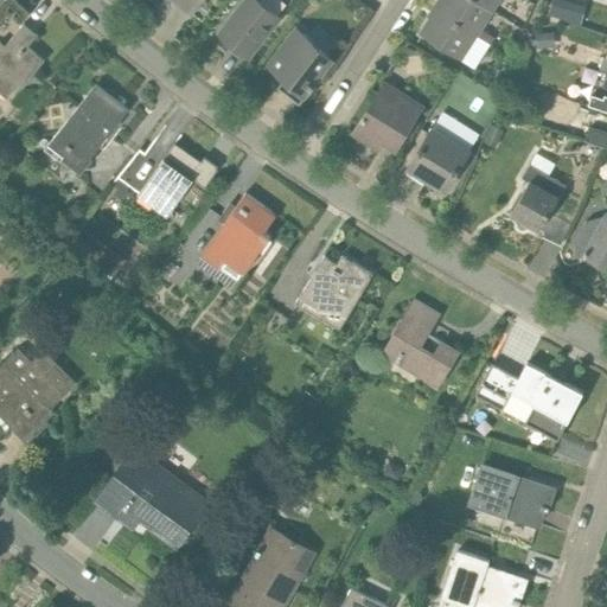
[(174,0),(193,14),(204,0),(174,0)]
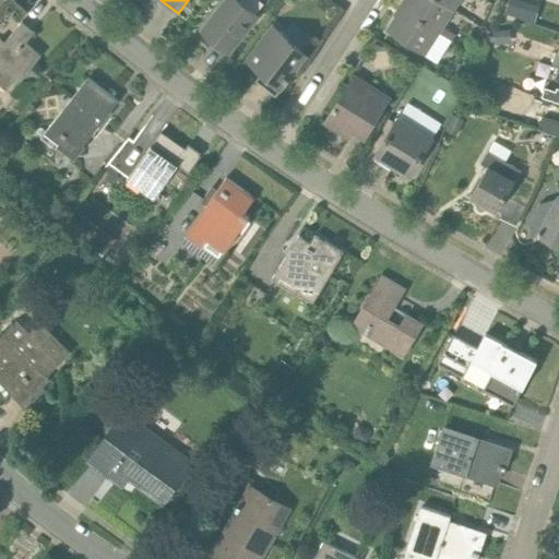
[(229,54),(258,16),(237,0),(226,0),(202,32),(229,54)]
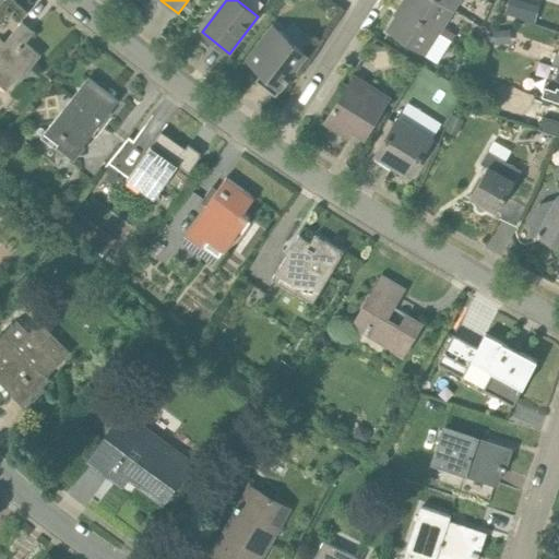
[(406,0),(401,9),(439,33),(454,11),(437,0),(406,0)]
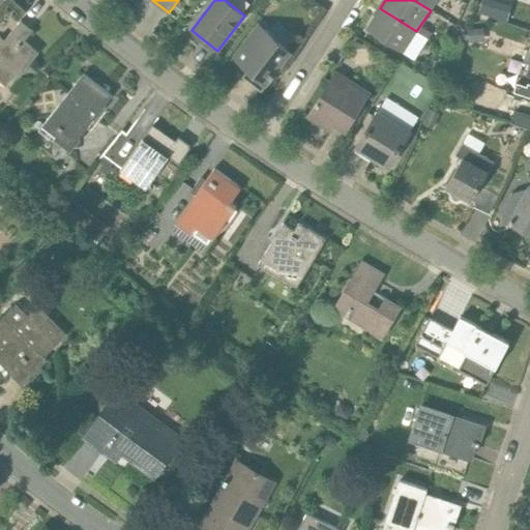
[(414,0),(431,10),(436,0),(414,0)]
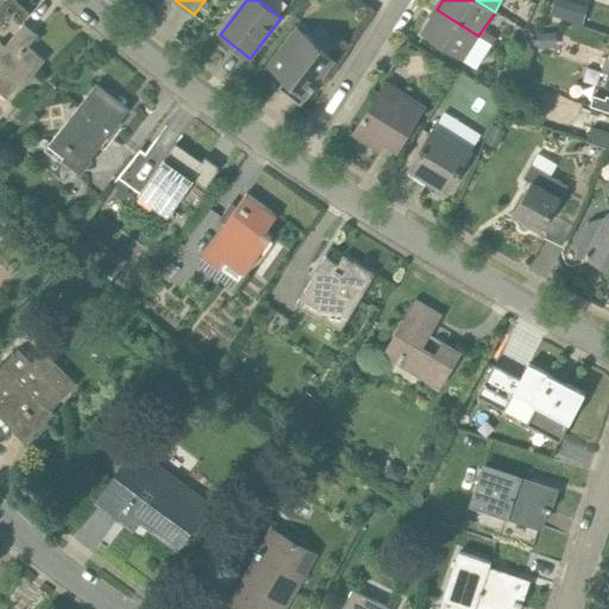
[(564,0),(553,0),(550,16),(565,20),(570,1),(564,0)]
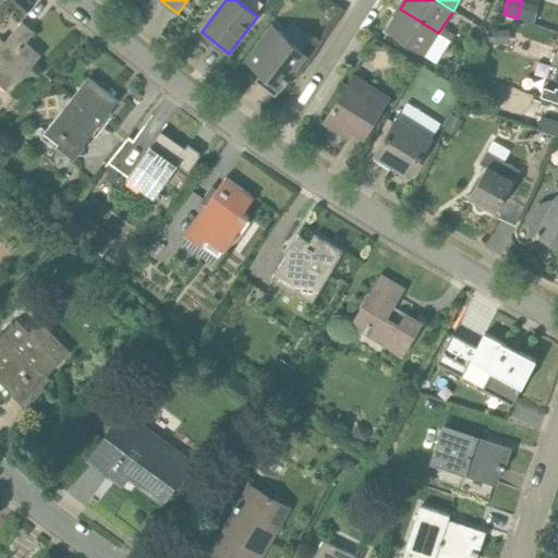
[(438,33),(400,9),(386,32),(424,56),(438,33)]
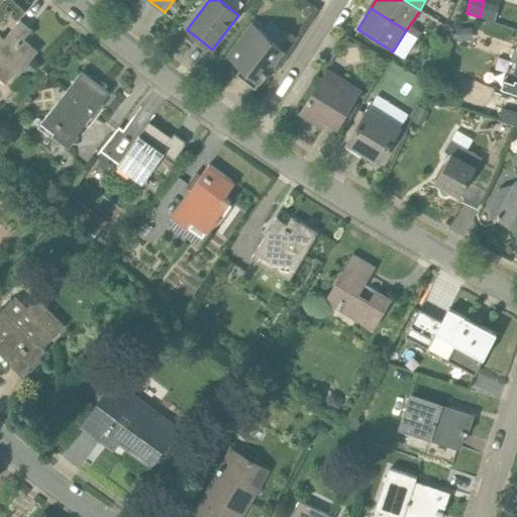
[(19,21),(0,45),(0,79),(7,85),(18,72),(21,74),(38,52),(24,40),(32,30),(19,21)]
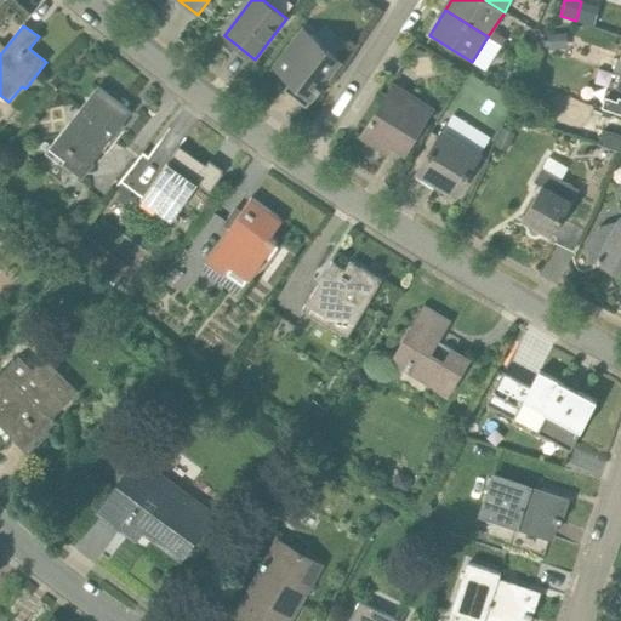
[(507,40),(493,30),(488,36),(502,46),(507,40)]
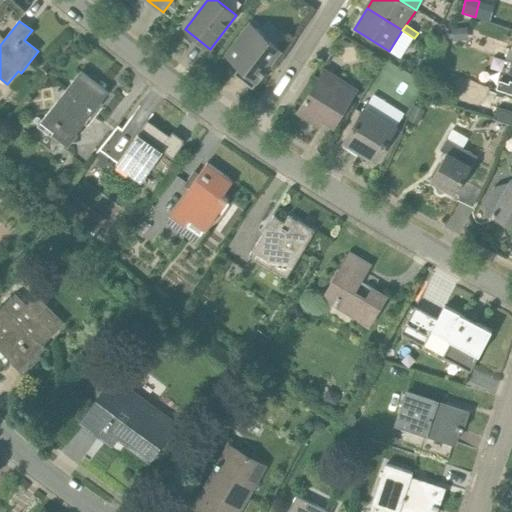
[(235,72),(253,87),(266,70),(262,68),(279,47),(253,27),(229,57),(241,66),(235,72)]
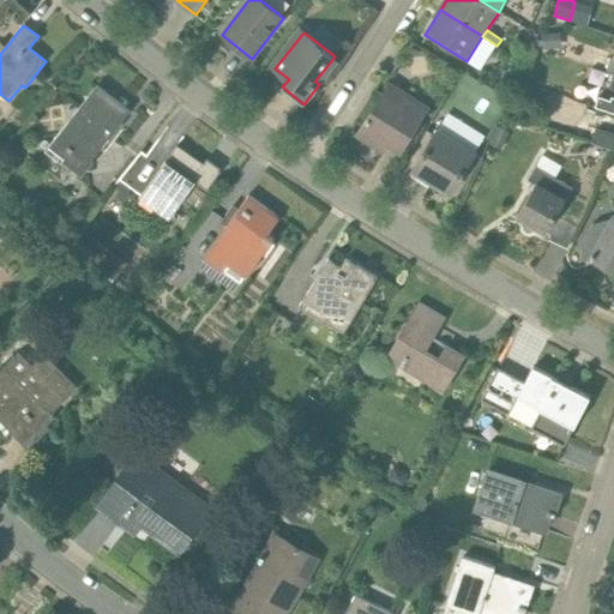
[(557,34),(541,35),(542,49),(558,48),(557,34)]
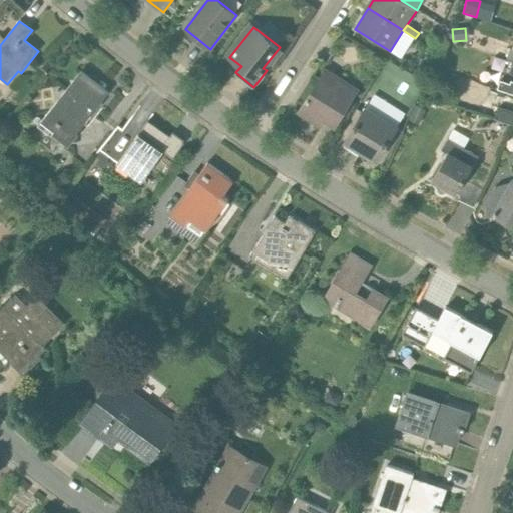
[(69,143),(109,93),(81,71),(42,121),(69,143)]
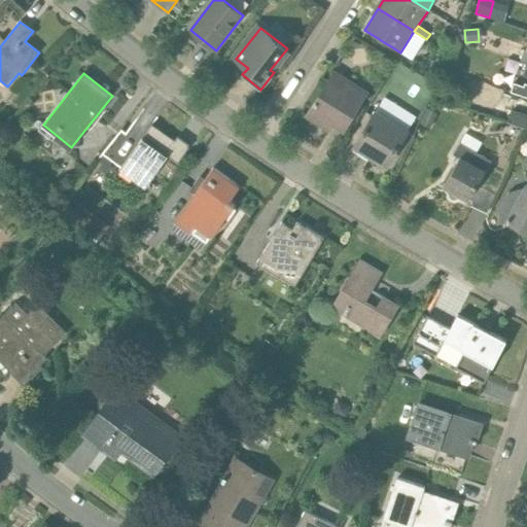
[(345,129),(366,94),(334,73),(307,114),(330,129),(335,123),(345,129)]
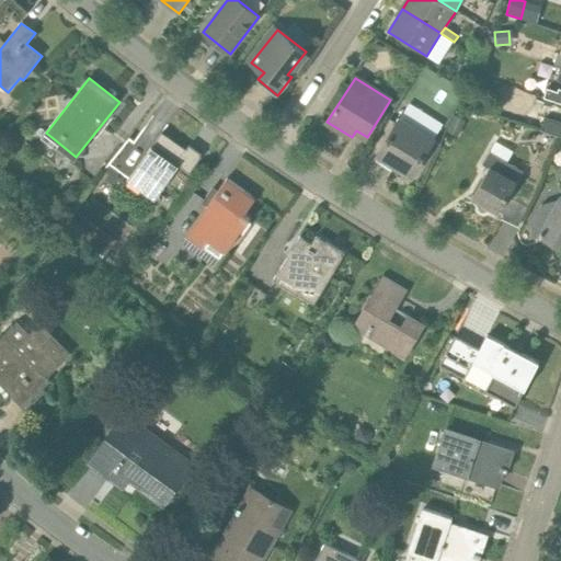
[(560,103),(560,89),(559,89),(558,93),(547,89),(545,98),(560,103)]
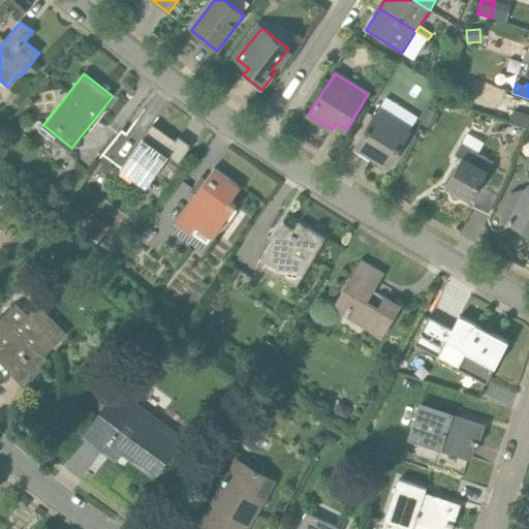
[(156,117),(142,106),(123,131),(120,128),(98,158),(103,161),(101,165),(110,170),(114,165),(111,162),(113,159),(148,185),(169,155),(179,161),(190,146),(177,136),(174,142),(150,124),(156,117)]
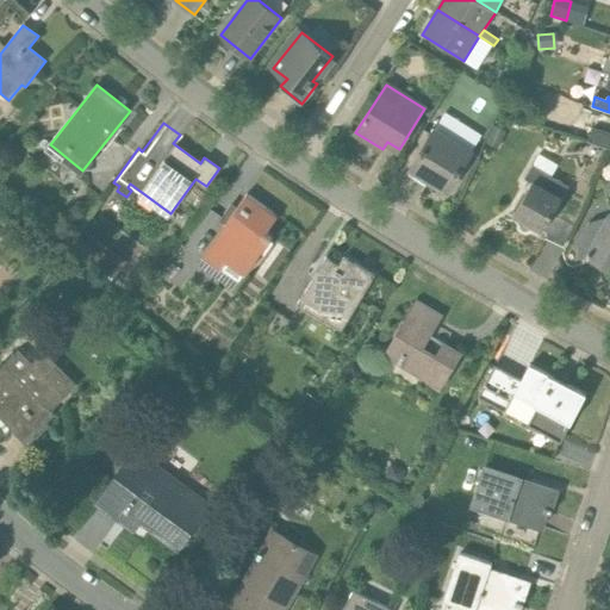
[(609,150),(609,132),(592,128),(587,142),(609,150)]
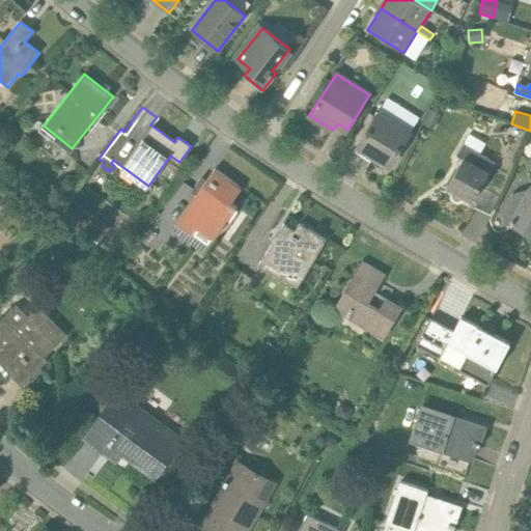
[(390,166),(411,133),(379,113),(358,146),(390,166)]
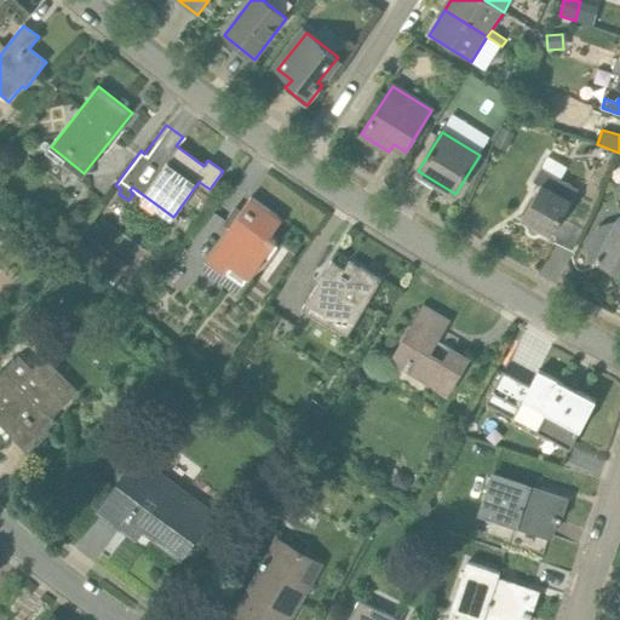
[(500,132),(493,149),(504,155),(511,137),(500,132)]
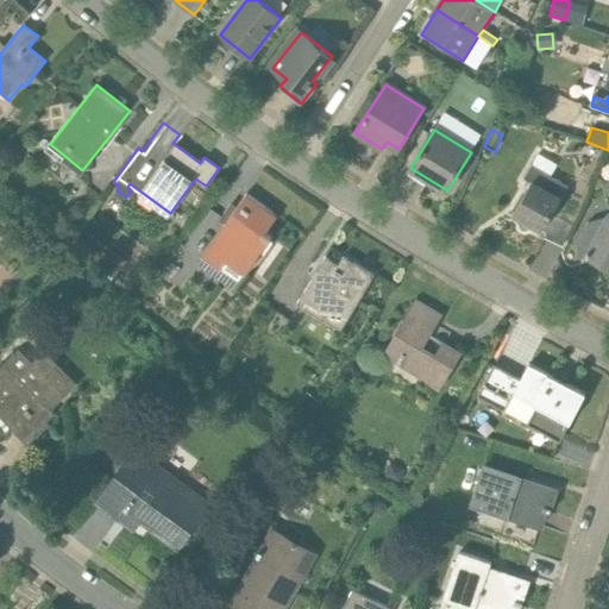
[(551,176),(531,164),(522,179),(531,183),(513,215),(542,231),(567,186),(551,176)]
